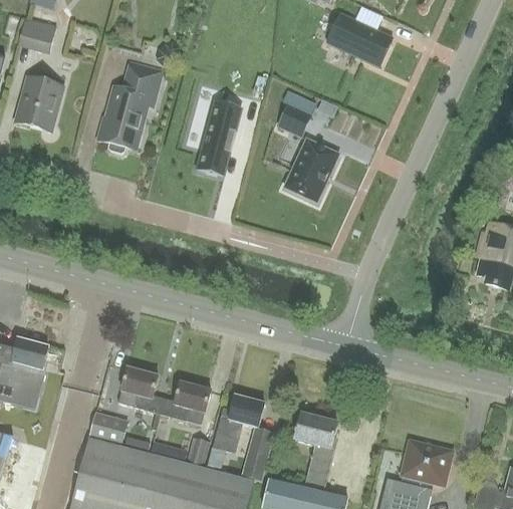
[(28,0),(28,2),(52,9),(55,0),(28,0)]
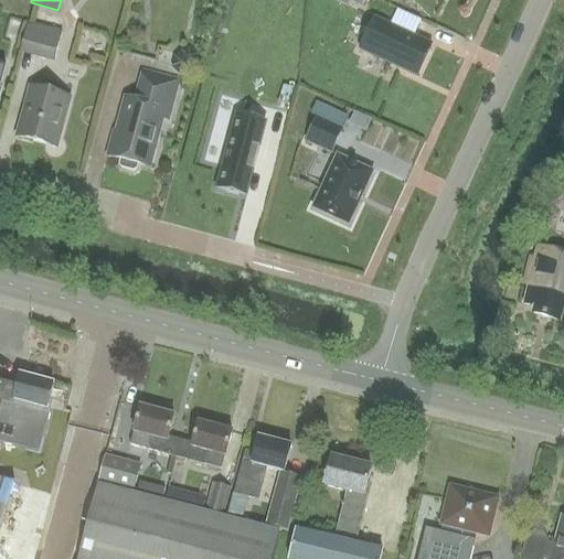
[(415,72),(431,40),(373,13),(359,45),(415,72)]
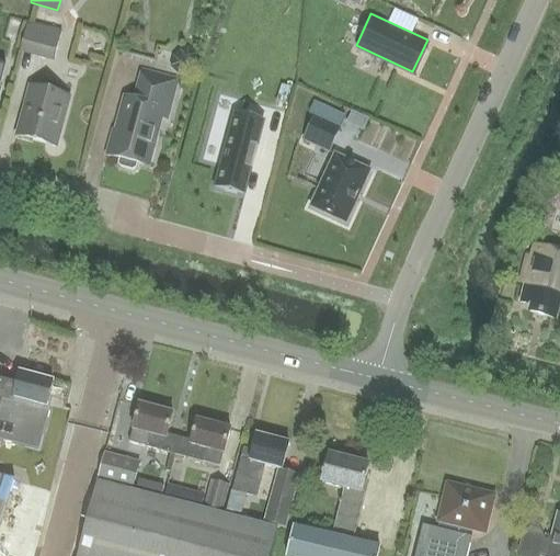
[(27,18),(20,44),(54,54),(61,26),(27,18)]
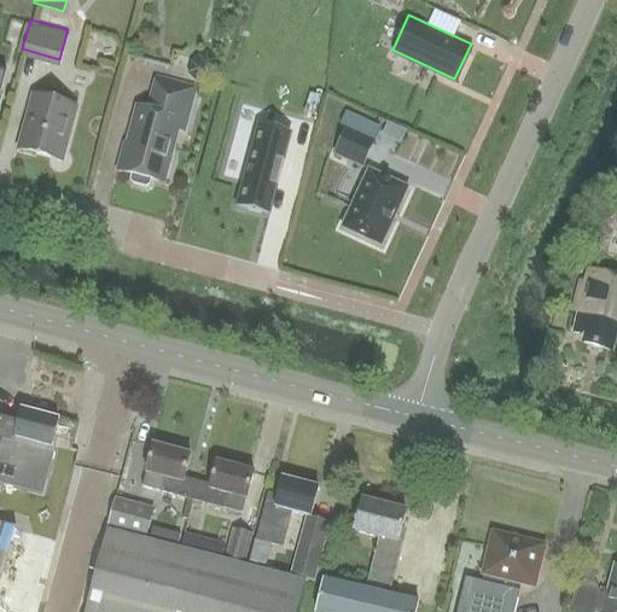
[(163,179),(170,152),(178,127),(184,129),(196,82),(153,71),(145,105),(139,104),(129,141),(124,140),(117,167),(133,170),(132,178),(133,180),(145,184),(149,182),(151,175),(163,179)]
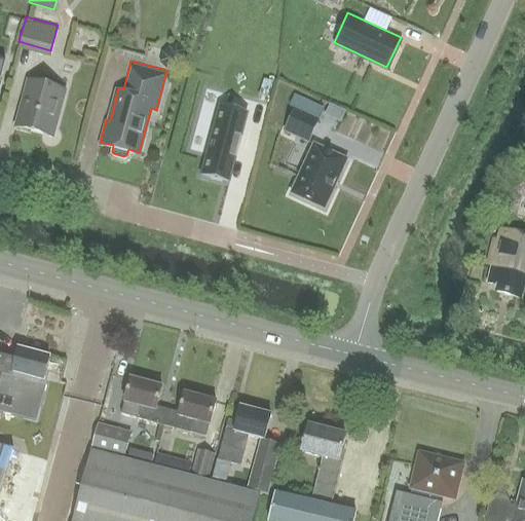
[(51,134),(65,87),(29,79),(16,124),(51,134)]
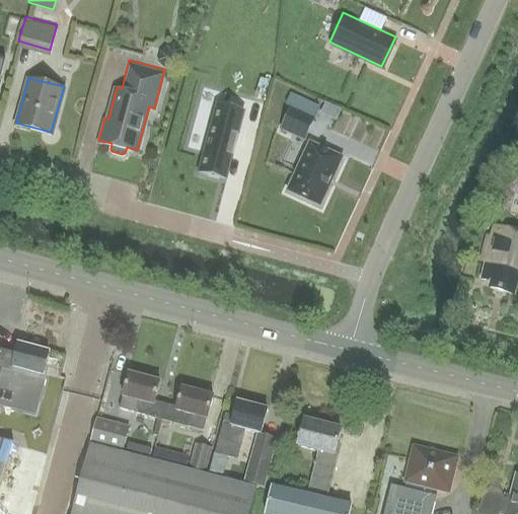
[(290,90),(285,102),(291,104),(313,115),(318,103),(290,90)]
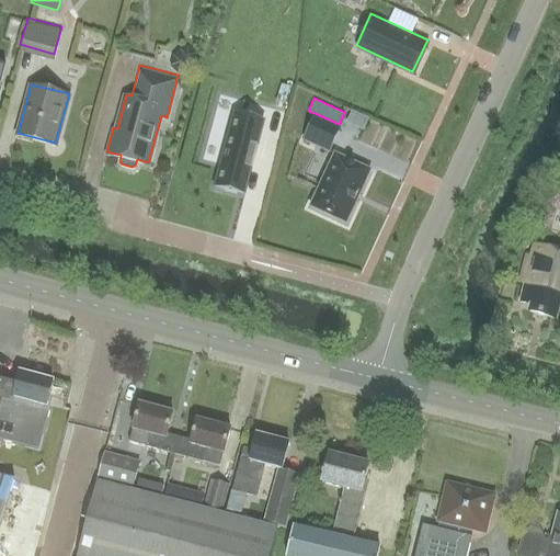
[(233,109),(213,184),(243,192),(263,116),(233,109)]
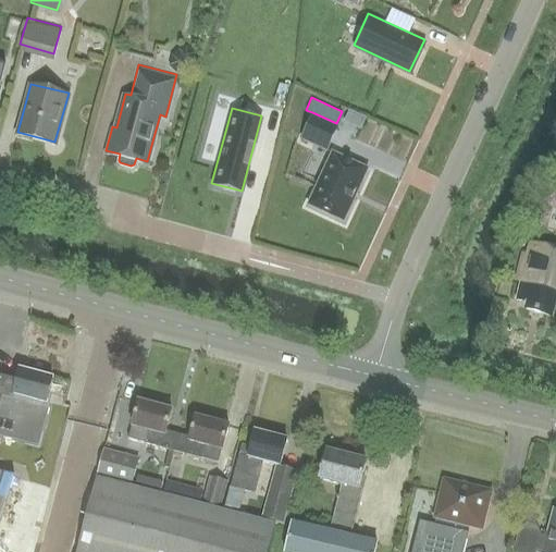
[(312,112),(301,136),(325,147),(336,123),(312,112)]
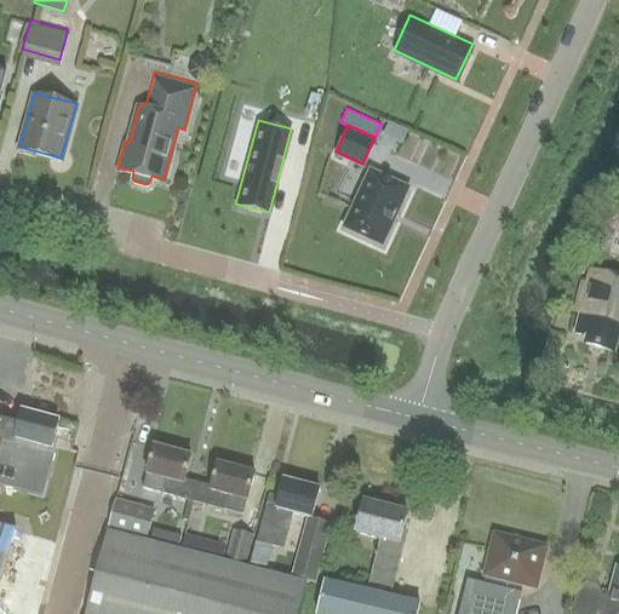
[(368,166),(342,224),(382,242),(408,184),(368,166)]
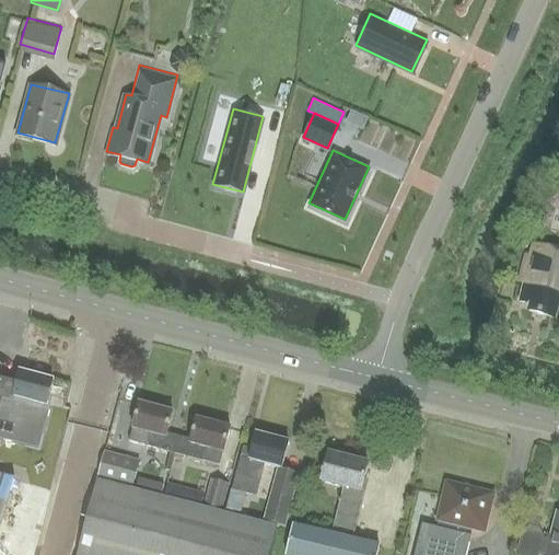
[(516,279),(523,281),(519,298),(531,301),(528,308),(554,313),(558,291),(558,290),(558,246),(526,239),(516,279)]
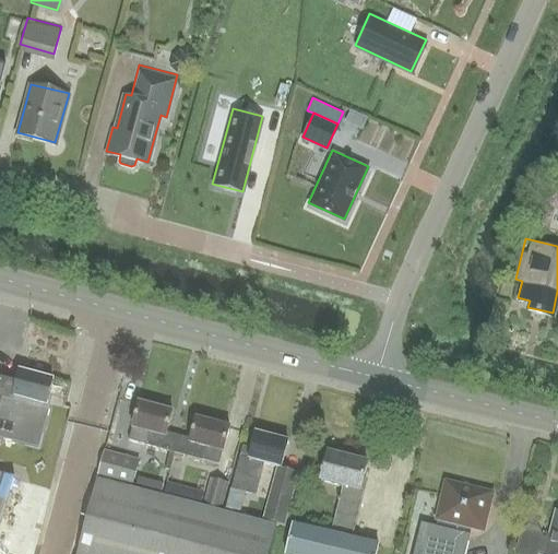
[(0,516),(13,475),(0,471),(0,434),(4,423),(9,408),(26,413),(31,398),(47,402),(52,377),(20,367),(15,380),(0,375),(0,516)]
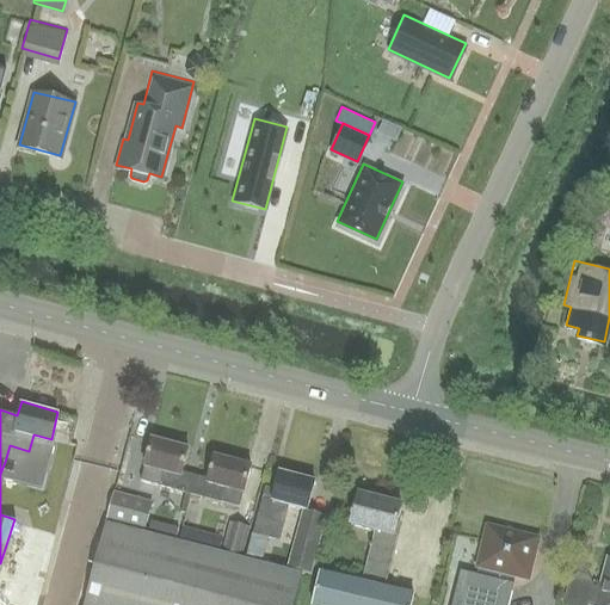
[(145,463),(141,477),(158,482),(191,491),(195,476),(182,473),(189,446),(152,437),(145,463)]
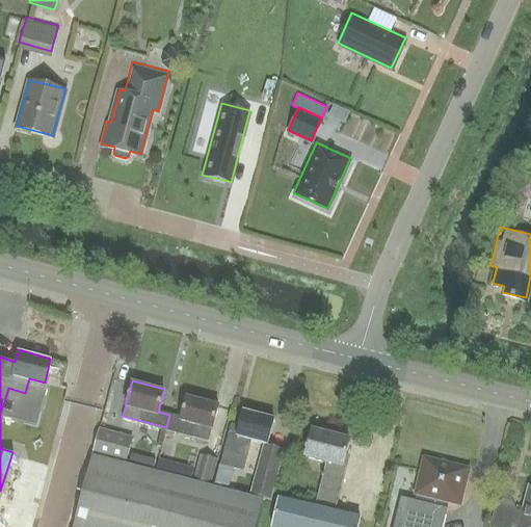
[(208,438),(211,426),(213,427),(219,403),(186,395),(180,418),(169,415),(166,427),(208,438)]
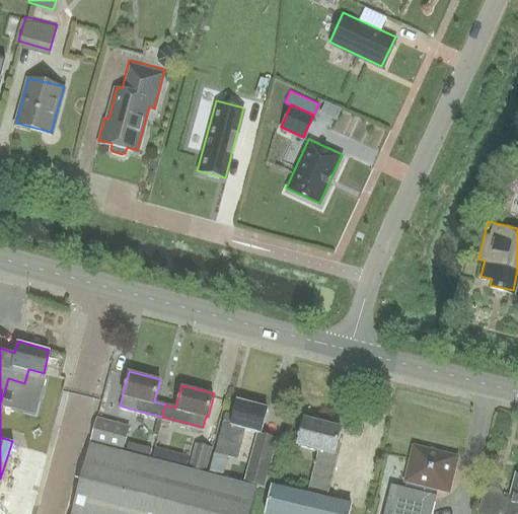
[(262,431),(267,409),(237,400),(231,423),(223,420),(215,451),(237,457),(245,427),(262,431)]
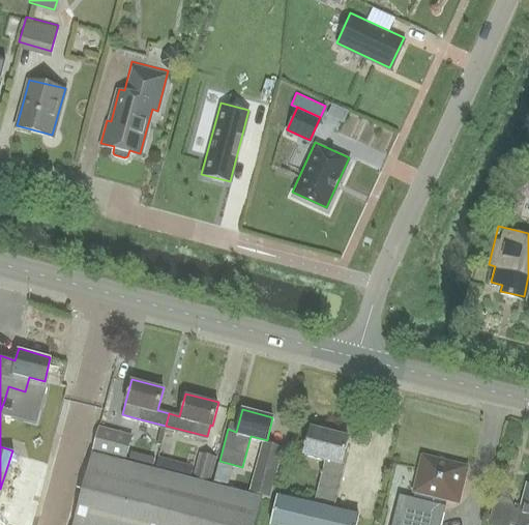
[(130,432),(98,424),(91,450),(124,459),(130,432)]
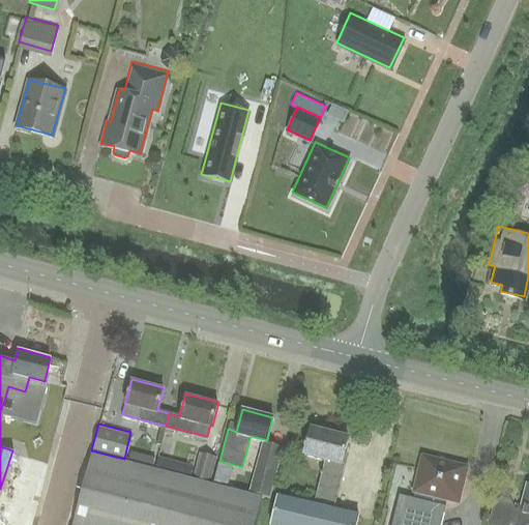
[(333,507),(344,462),(343,461),(348,436),(311,427),(304,453),(325,458),(314,504),(277,495),(271,524),(275,524),(355,524),(358,514),(333,507)]
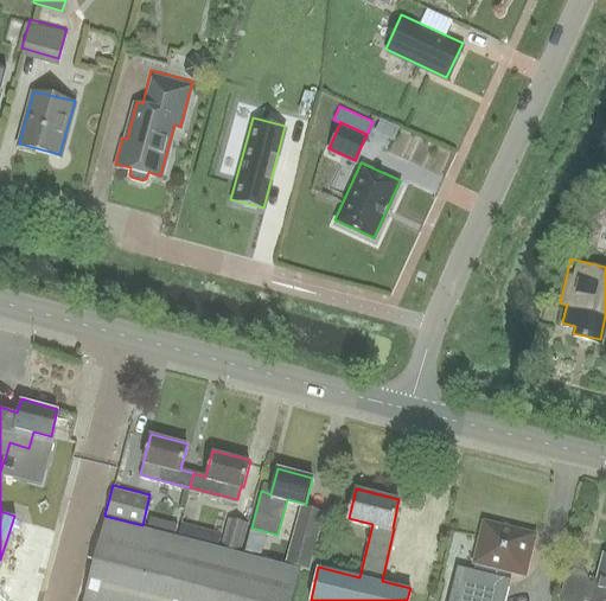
[(299,504),(285,560),(308,567),(324,511),(299,504)]
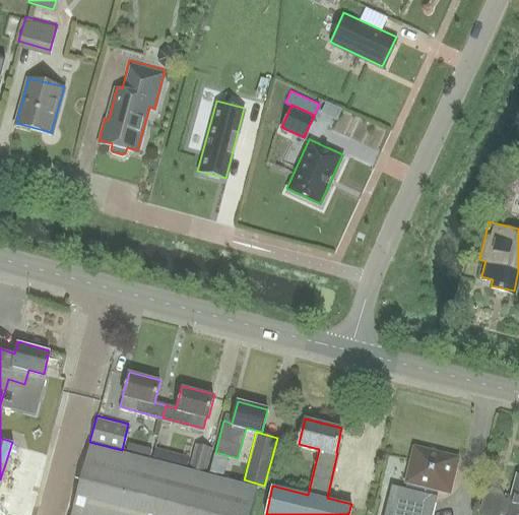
[(209,445),(194,441),(187,468),(202,471),(209,445)]
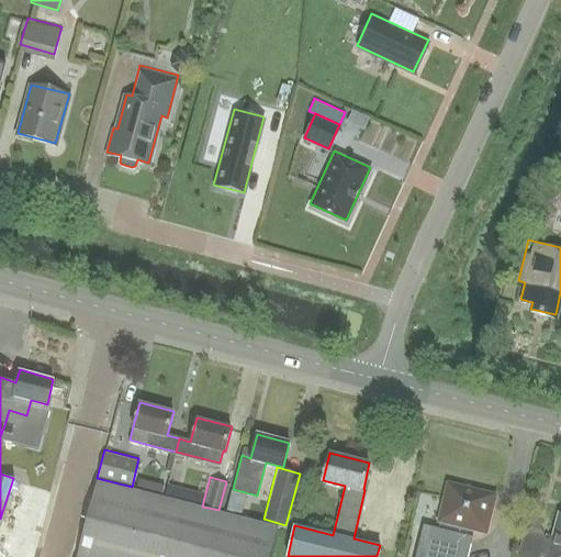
[(77,556),(270,556),(278,527),(97,481),(77,556)]
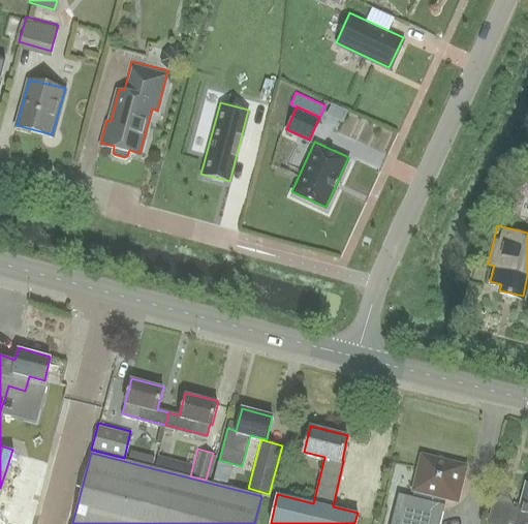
[(412,495),(398,492),(390,523),(439,523),(444,502),(439,501),(441,494),(456,498),(465,464),(423,454),(412,495)]
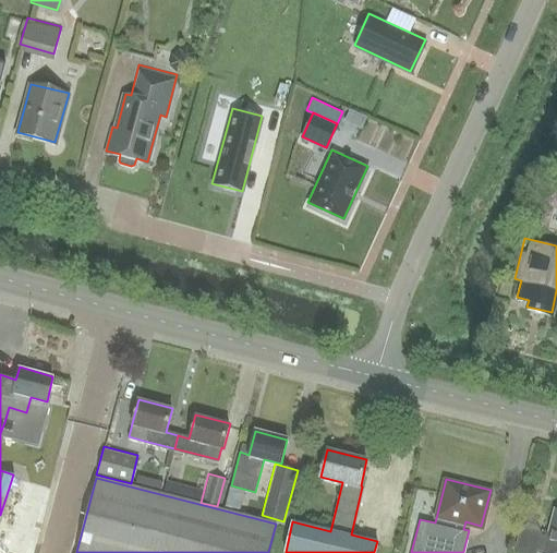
[(536,548),(539,548),(537,551),(548,552),(556,552),(556,507),(555,507),(548,530),(543,529),(542,535),(540,535),(536,527),(529,525),(521,529),(517,547),(519,552),(533,552),(535,551),(536,548)]
